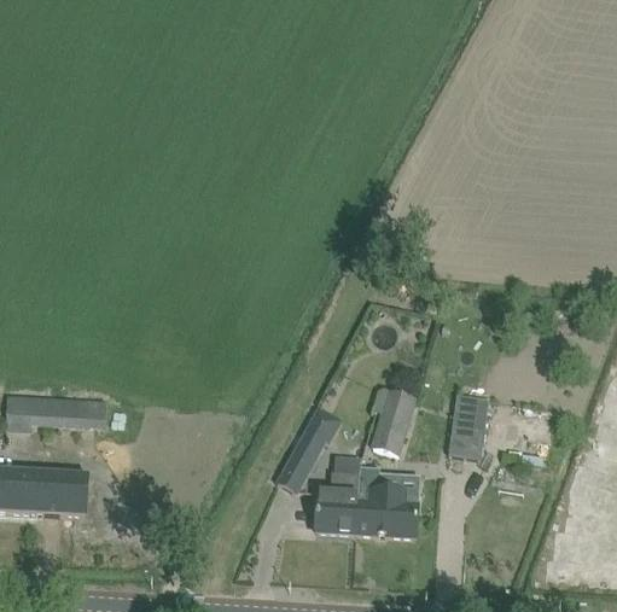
[(372,446),(397,453),(413,401),(382,391),(377,408),(383,411),(372,446)]
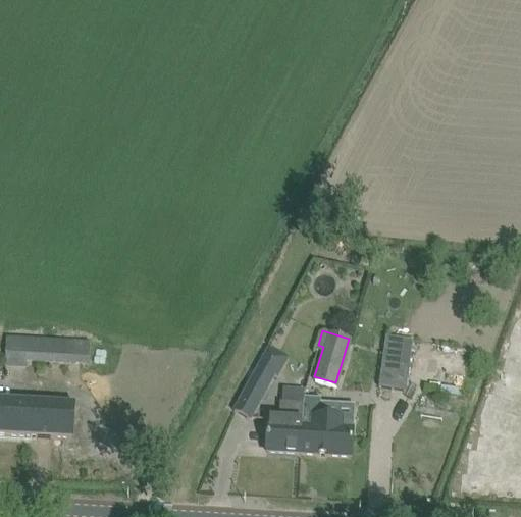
[(66,359),(67,338),(6,333),(4,364),(24,365),(24,357),(66,359)]
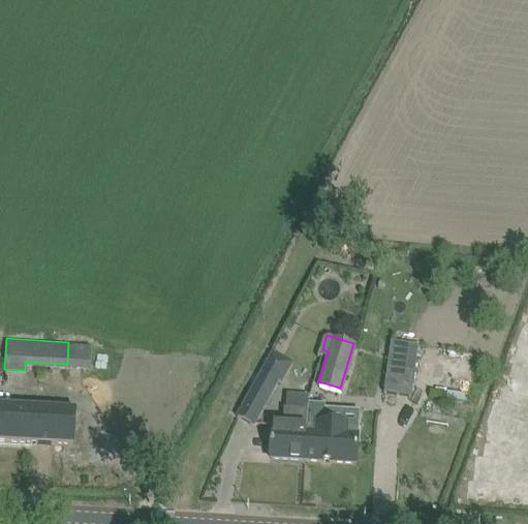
[(389,338),(383,390),(408,393),(410,368),(413,340),(389,338)]
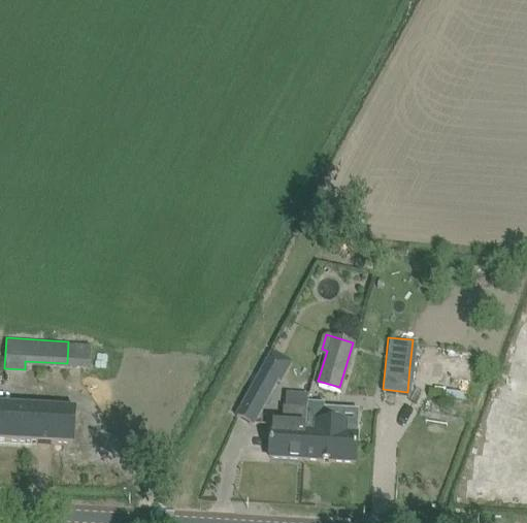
[(252,421),(277,377),(262,367),(236,412),(252,421)]
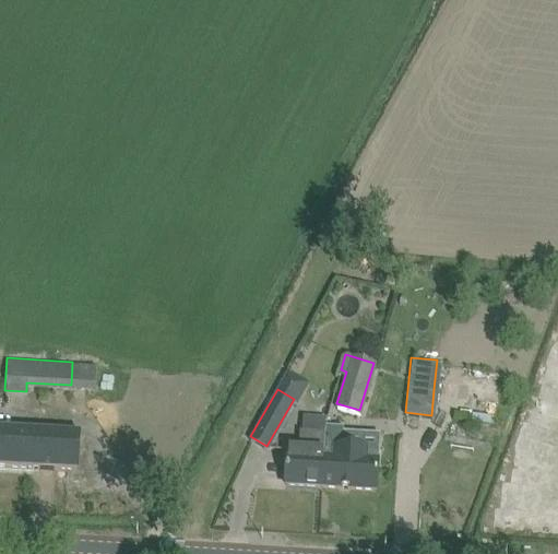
[(286,459),(285,481),(320,483),(322,448),(322,439),(325,423),(327,416),(325,416),(323,429),(299,427),(298,446),(286,445),(286,459)]
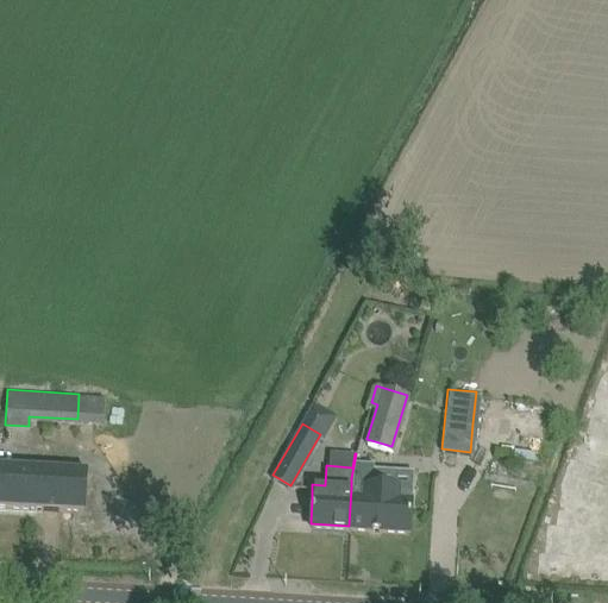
[(351,488),(349,526),(352,526),(357,526),(378,527),(408,529),(411,498),(412,487),(373,484),(374,466),(374,462),(355,460),(351,478),(351,488)]
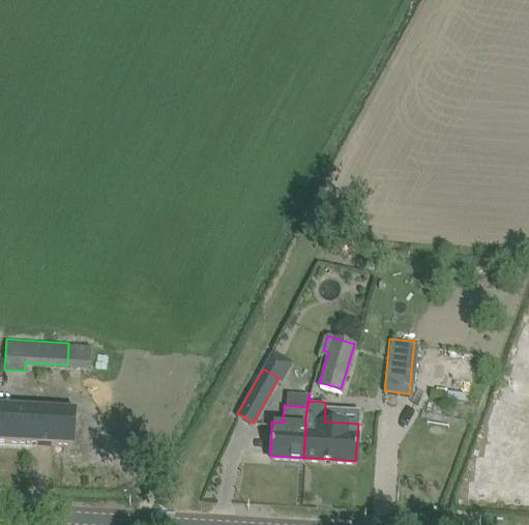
[(0,438),(29,440),(74,442),(76,407),(0,403),(0,438)]
